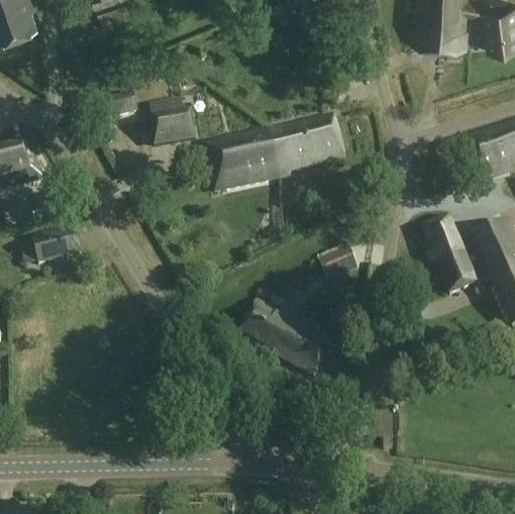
[(40,5),(38,0),(0,0),(0,39),(39,26),(33,8),(40,5)]
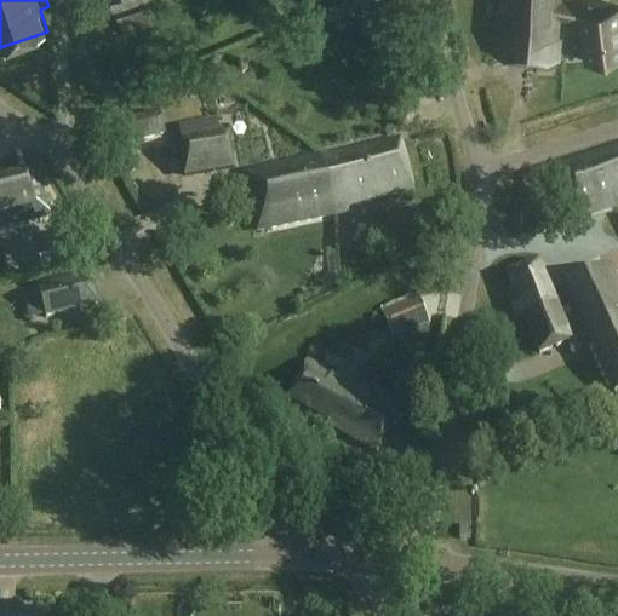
[(113,0),(116,10),(147,0),(113,0)]
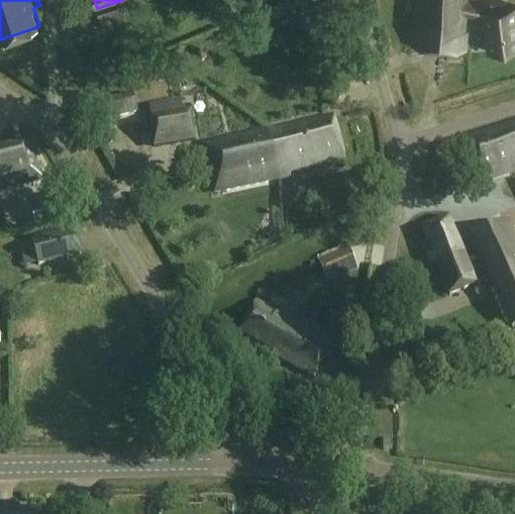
[(417,0),(413,44),(467,48),(469,30),(467,30),(468,12),(486,16),(490,49),(514,45),(514,3),(488,7),(488,3),(475,0),(417,0)]
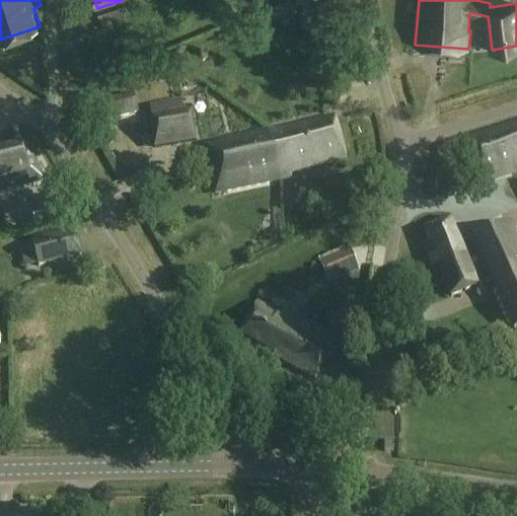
[(135,92),(101,101),(106,119),(140,108),(135,92)]
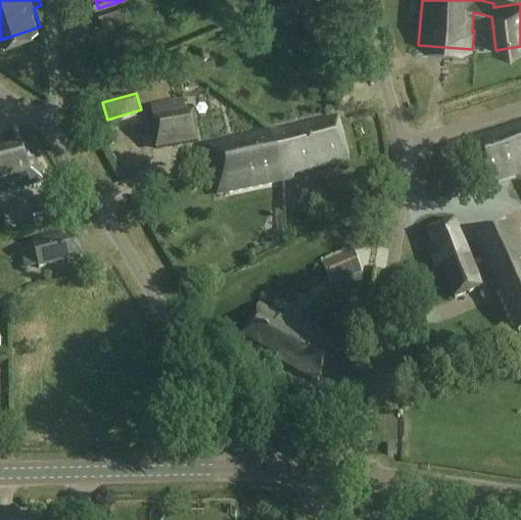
[(200,141),(195,109),(152,116),(157,148),(200,141)]
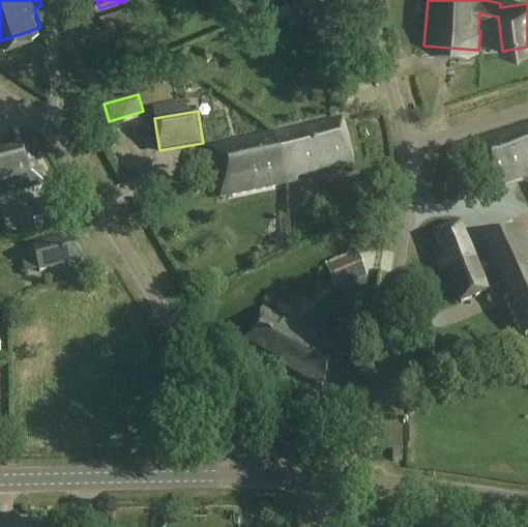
[(276,130),(289,181),(300,179),(298,175),(353,160),(344,118),(282,132),(281,128),(276,129),(276,130)]
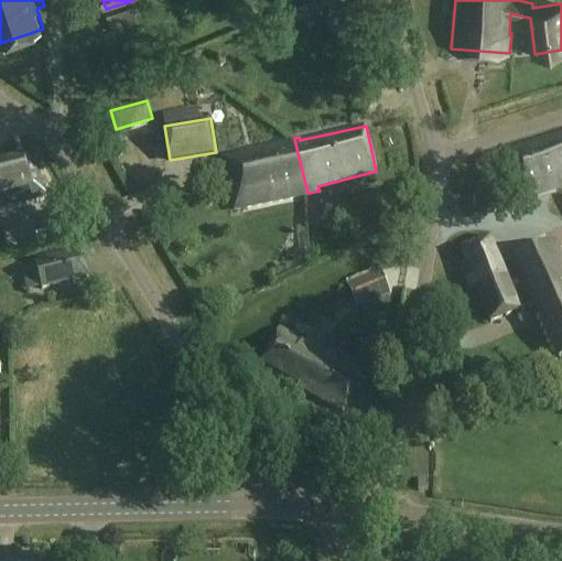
[(561,132),(512,148),(527,195),(561,184),(561,132)]
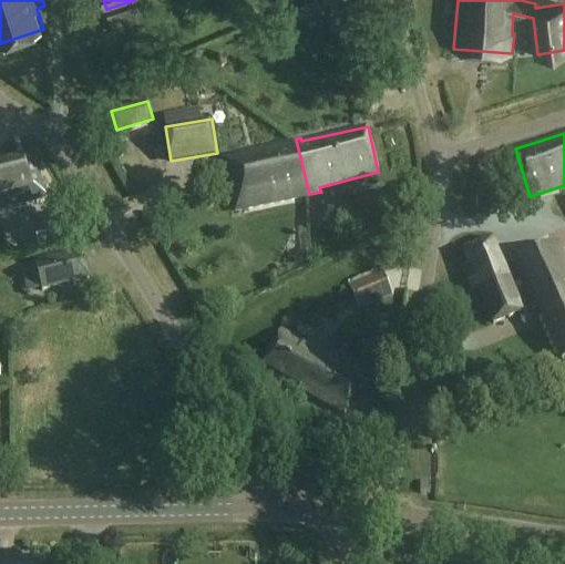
[(296,140),(296,139),(222,155),(238,208),(309,194),(296,140)]
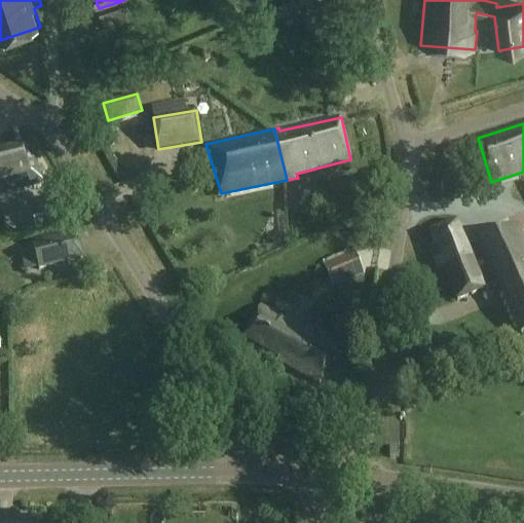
[(0,191),(44,180),(34,142),(0,150),(0,191)]
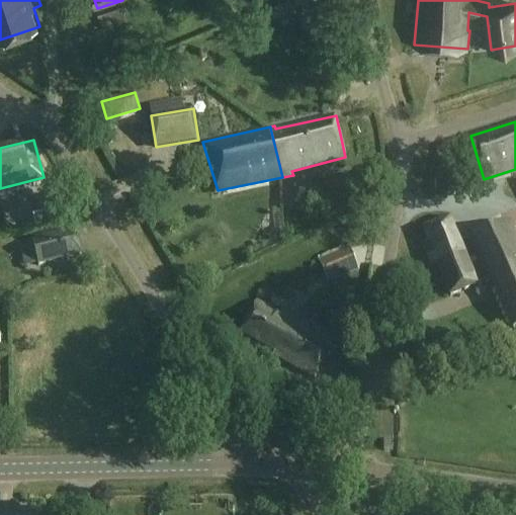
[(63,202),(60,190),(39,194),(41,204),(34,205),(38,227),(72,220),(68,201),(63,202)]
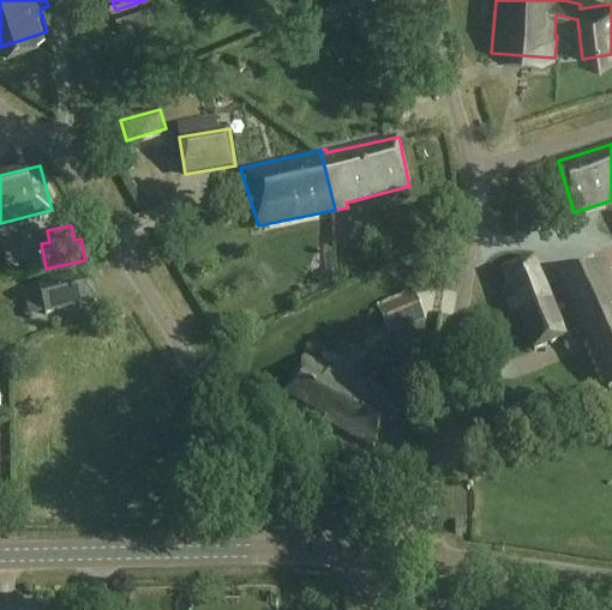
[(504,269),(504,270),(510,285),(504,288),(515,314),(521,312),(535,348),(576,331),(577,333),(585,330),(611,386),(611,272),(605,259),(549,287),(537,255),(504,269)]
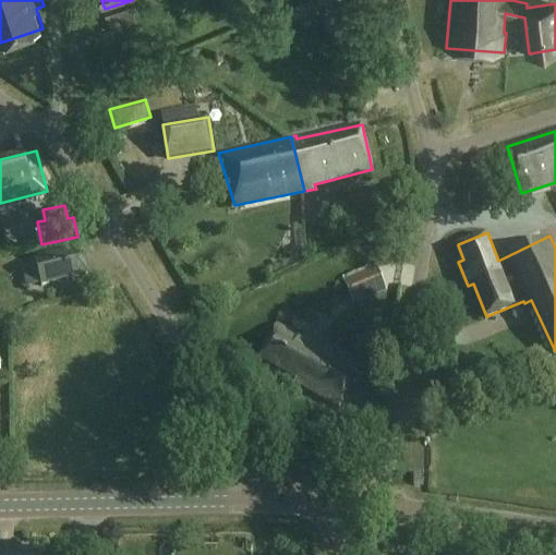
[(351,279),(362,303),(395,288),(384,264),(351,279)]
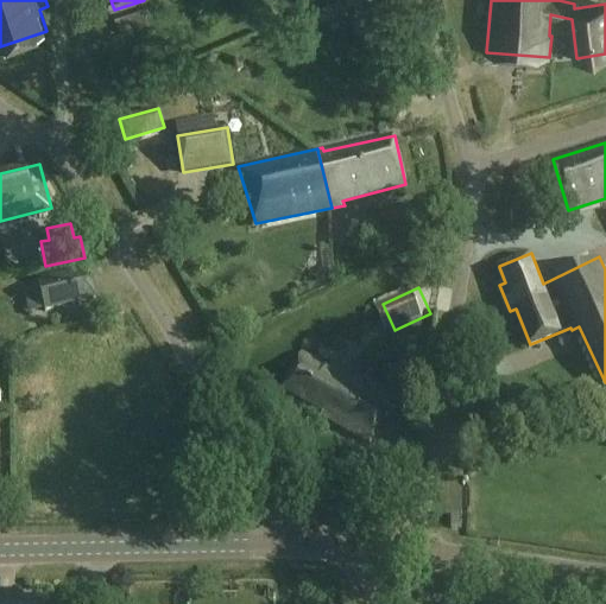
[(395,402),(304,351),(285,387),(333,413),(330,417),(373,442),(395,402)]
